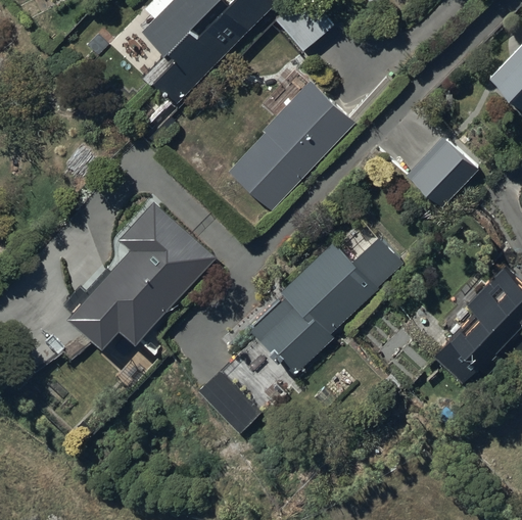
[(155,83),(179,105),(279,2),(277,0),(153,0),(145,9),(154,18),(141,33),(165,56),(144,78),(152,86),(155,83)]
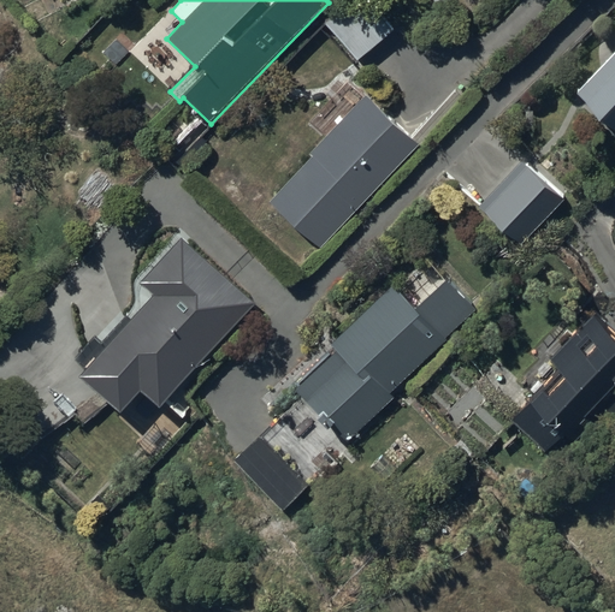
[(365,0),(330,31),(358,63),(394,31),(365,0)]
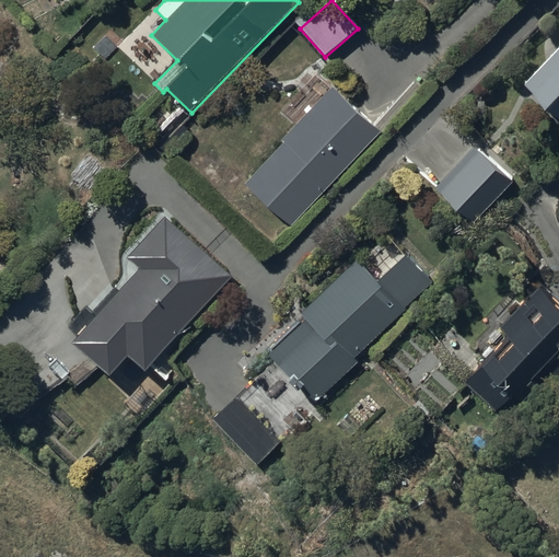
[(558,45),(525,82),(558,113),(558,45)]
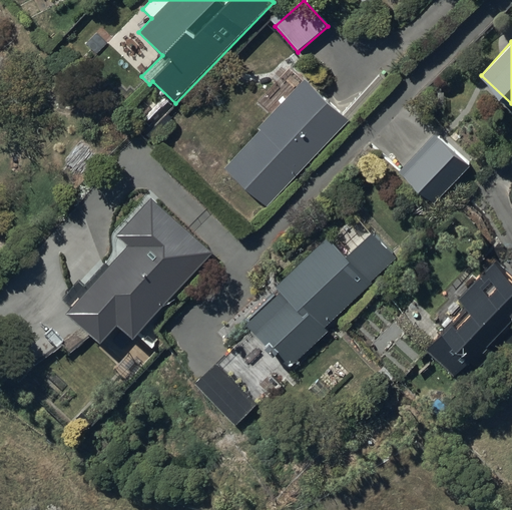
[(306,78),(303,82),(302,81),(302,80),(301,79),(300,78),(299,77),(298,77),(297,76),(296,76),(295,76),(294,75),(293,75),(292,75),(292,76),(291,76),(290,76),(289,76),(288,77),(287,78),(286,78),(286,79),(285,80),(285,81),(284,82),(284,83),(284,84),(284,85),(284,86),(284,87),(284,88),(284,89),(285,89),(285,90),(286,91),(286,92),(287,92),(287,93),(288,93),(289,94),(290,94),(258,128),(260,130),(222,168),(265,209),(351,121),(306,78)]
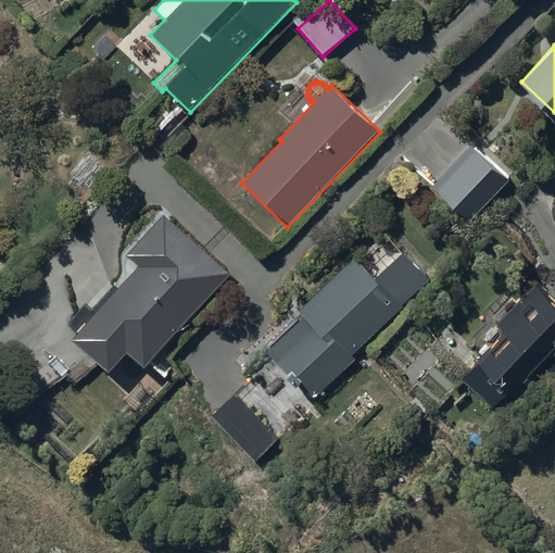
[(514,184),(471,147),(433,191),(476,227),(514,184)]
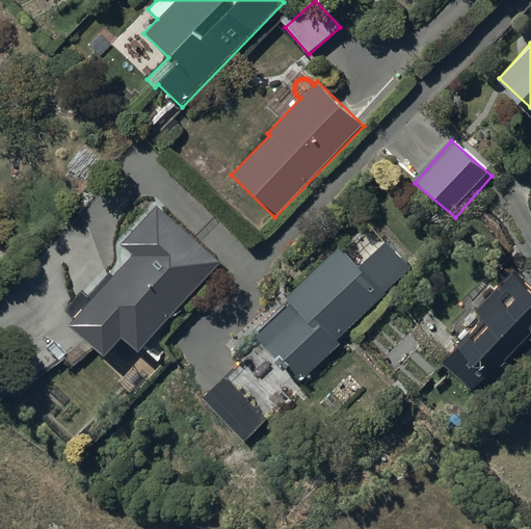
[(223,262),(154,204),(120,240),(132,253),(72,320),(107,353),(121,339),(141,353),(223,262)]
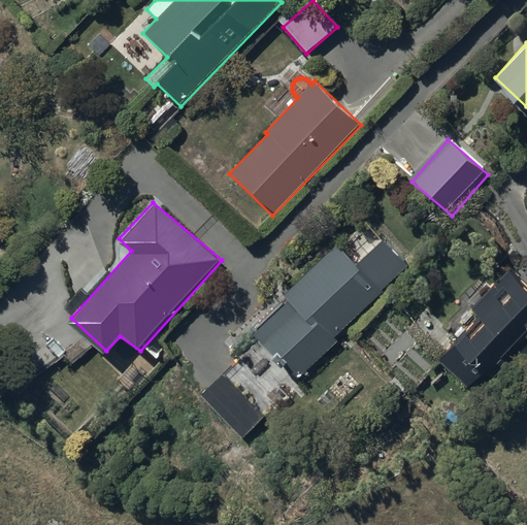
[(300,379),(407,265),(385,239),(357,264),(337,247),(253,336),(300,379)]
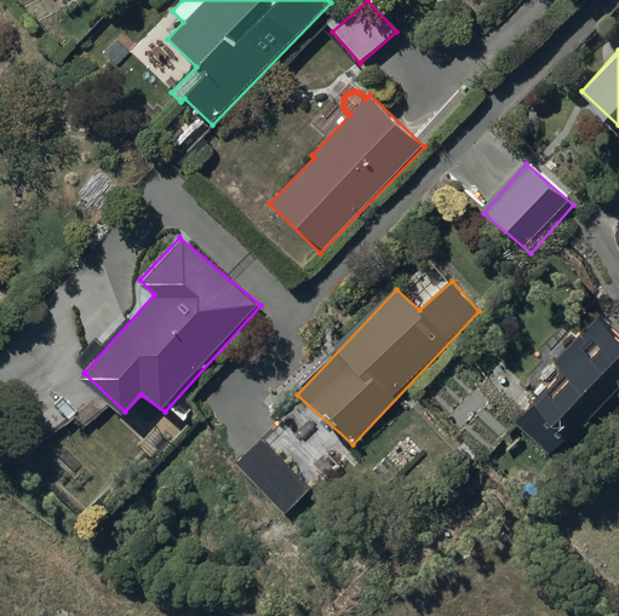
[(618,385),(618,333),(599,315),(552,363),(566,375),(539,404),(582,443),(595,427),(588,420),(618,385)]
